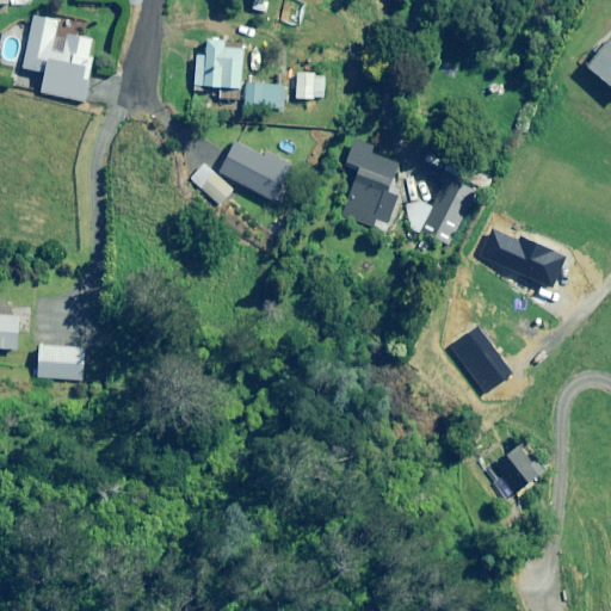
[(90,57),(93,41),(67,36),(63,55),(51,53),(57,26),(31,22),(23,69),(44,73),(39,93),(86,102),(93,59),(90,57)]
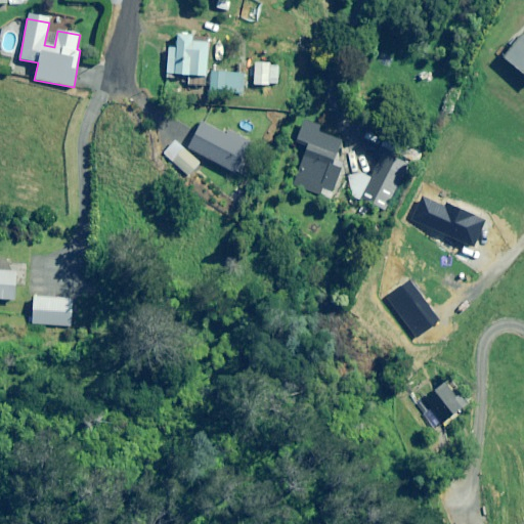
[(523,32),(503,57),(523,75),(523,32)]
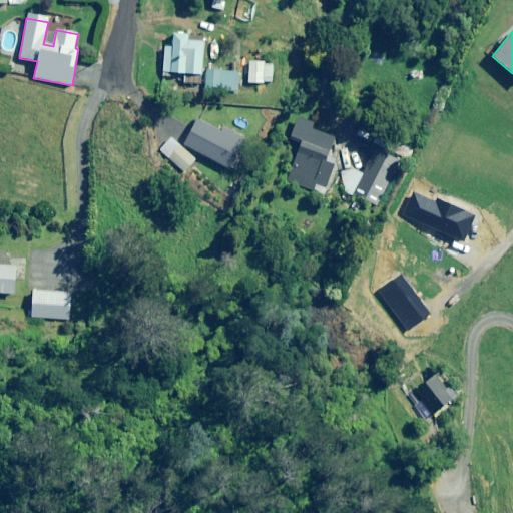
[(163,48),(162,75),(162,79),(172,79),(172,74),(182,74),(182,83),(183,83),(200,84),(202,37),(171,35),(171,48),(163,48)]
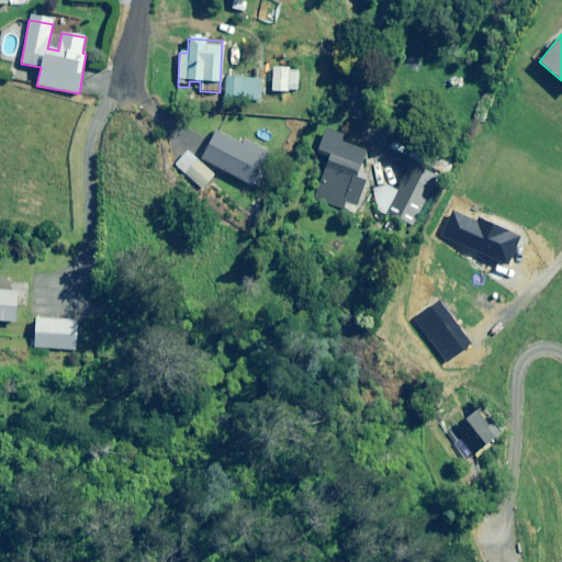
[(242,78),(227,77),(227,97),(242,97),(242,78)]
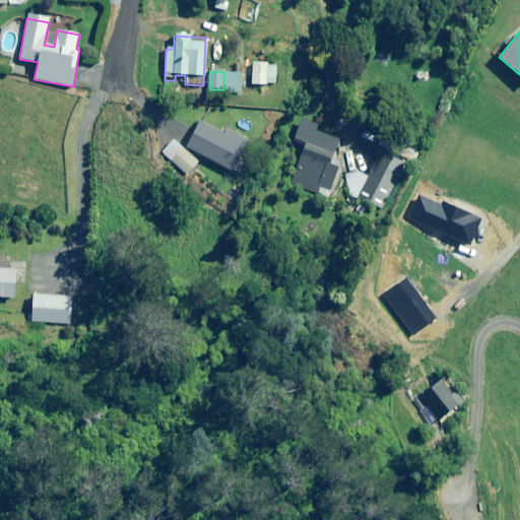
[(519,94),(519,93),(511,103),(519,111),(519,94)]
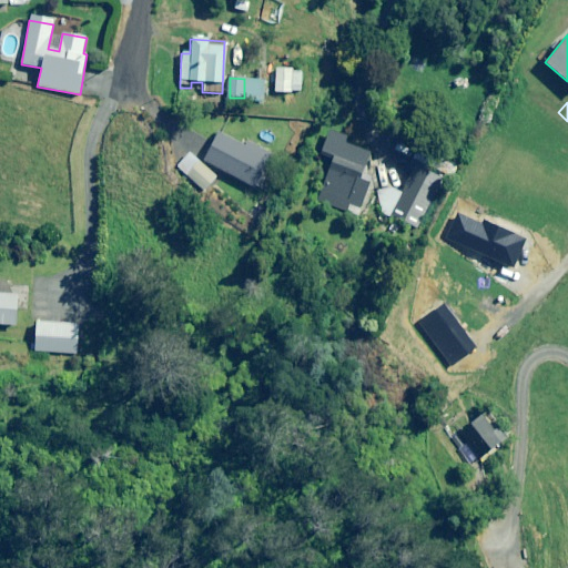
[(348,135),(331,129),(321,155),(333,160),(317,202),(344,211),(355,180),(358,182),(369,152),(345,143),(348,135)]
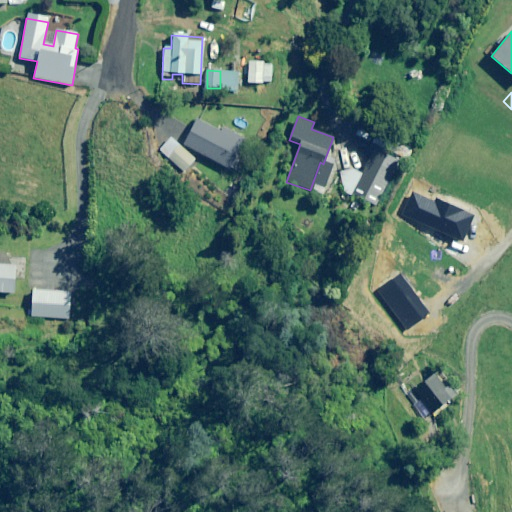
[(221,132),(198,120),(184,145),(237,174),(244,161),(236,157),(245,140),(223,128),(221,132)]
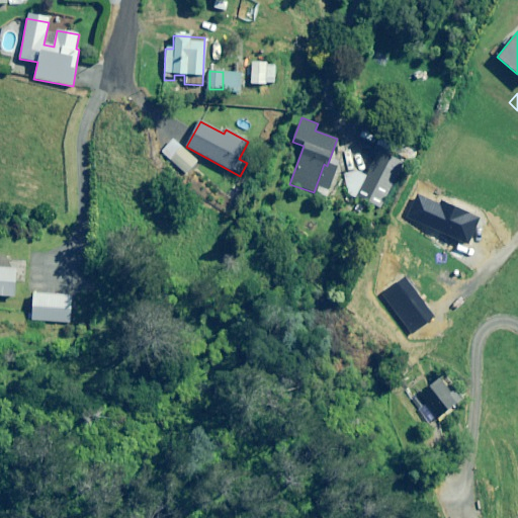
[(198,162),(174,141),(162,154),(186,175),(198,162)]
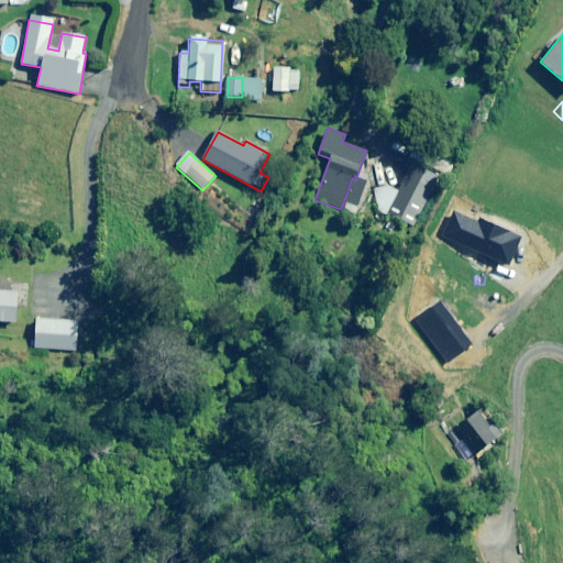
[(454,165),(437,156),(431,169),(449,177),(454,165)]
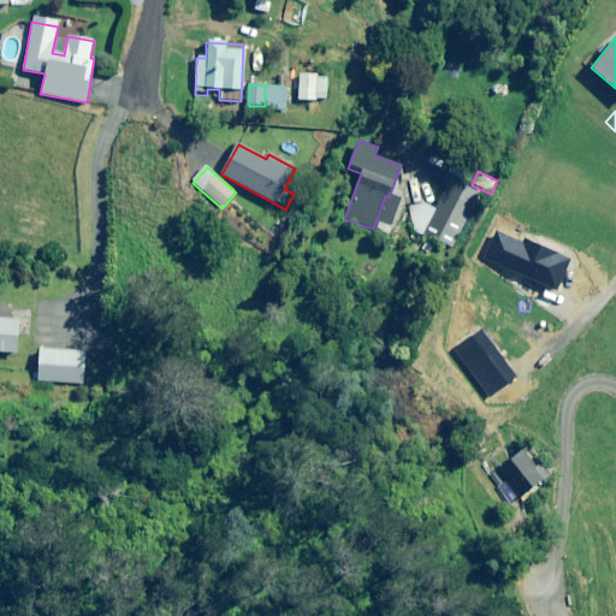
[(434,209),(424,234),(454,249),(477,205),(445,189),(434,209)]
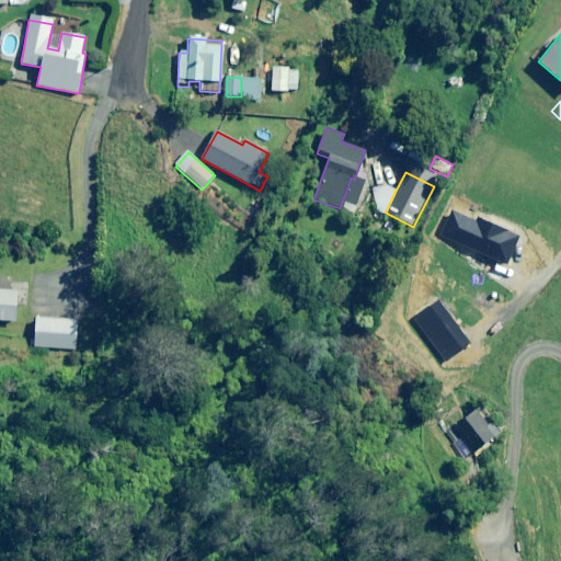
[(386,213),(396,191),(384,185),(375,187),(373,191),(376,212),(385,216),(386,213)]
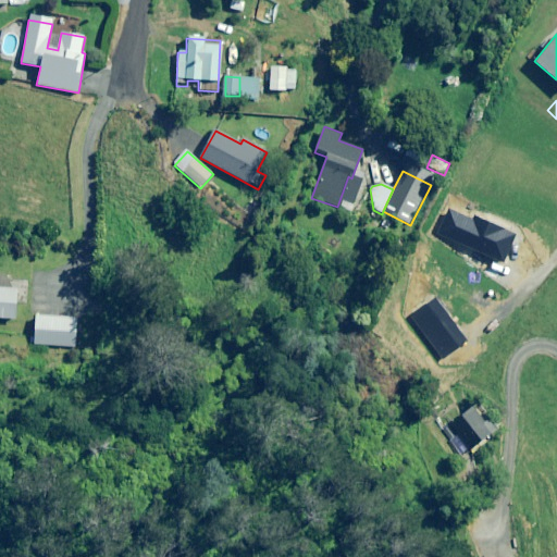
[(17,291),(0,288),(0,319),(14,320),(17,291)]
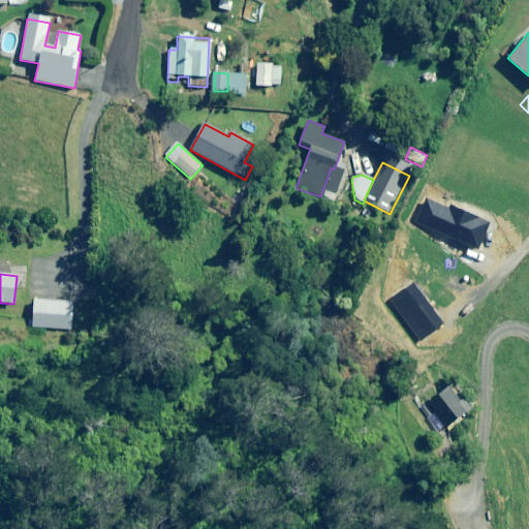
[(73,303),(32,300),(30,328),(71,330),(73,303)]
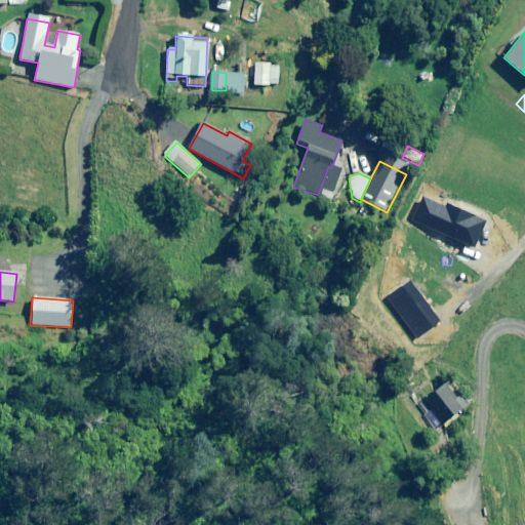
[(466,407),(445,382),(421,402),(443,427),(466,407)]
